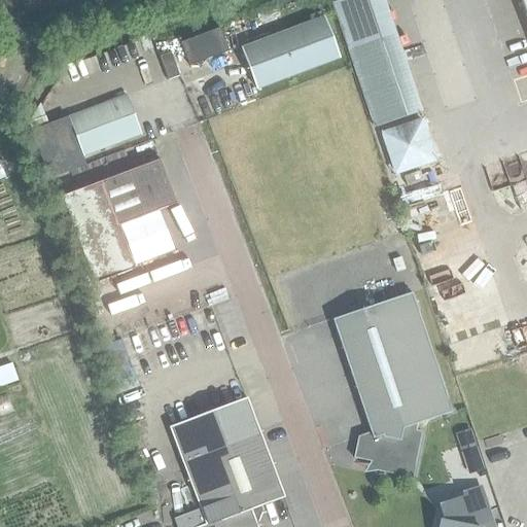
[(385,0),(332,0),(370,127),(418,113),(385,0)]
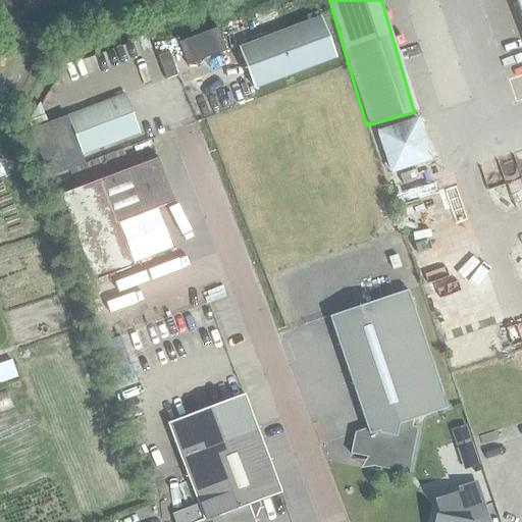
[(335,55),(321,17),(239,48),(253,86),(335,55)]
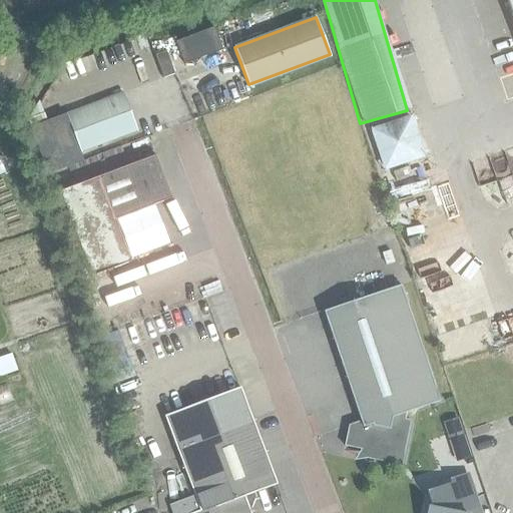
[(212,28),(175,42),(184,65),(221,51),(212,28)]
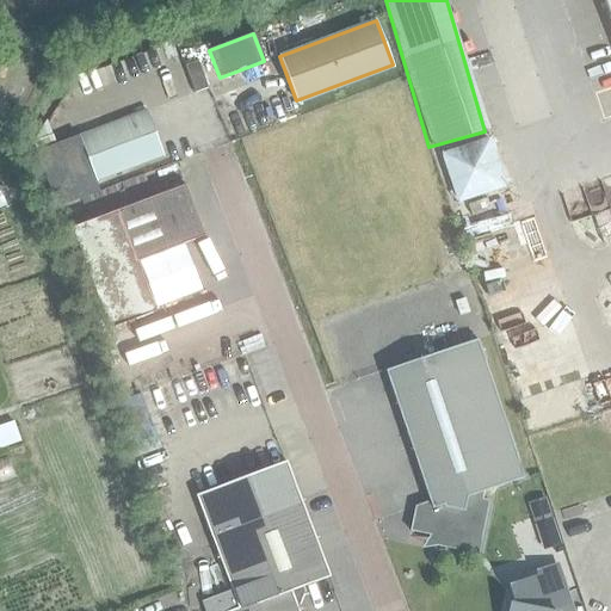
[(146,109),(78,134),(96,179),(162,154),(146,109)]
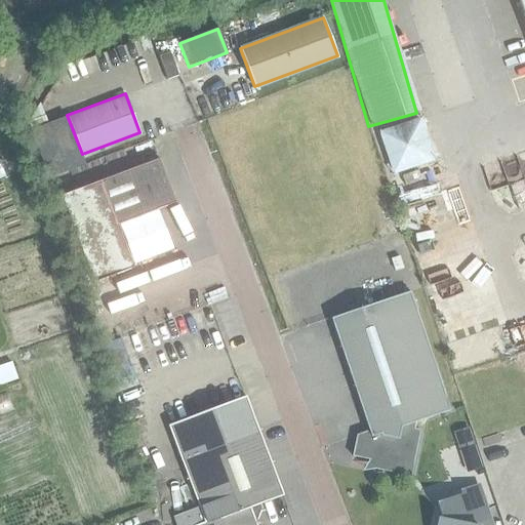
[(391,175),(434,160),(418,117),(375,132),(391,175)]
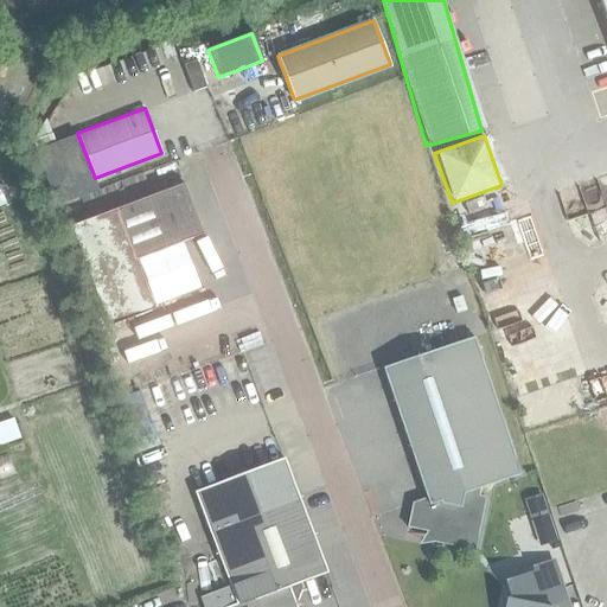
[(202,232),(183,183),(70,224),(80,248),(72,250),(80,269),(87,267),(108,325),(154,307),(135,257),(202,232)]
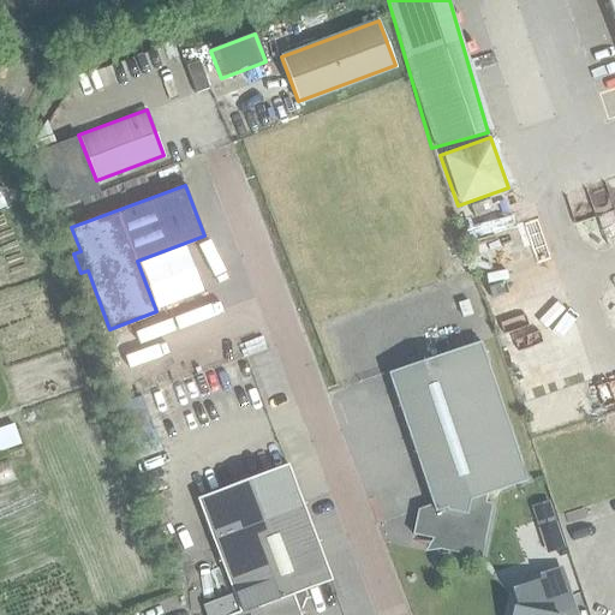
[(440,548),(481,556),(491,502),(484,501),(485,493),(526,479),(479,340),(387,371),(431,503),(417,508),(412,533),(442,539),(440,548)]
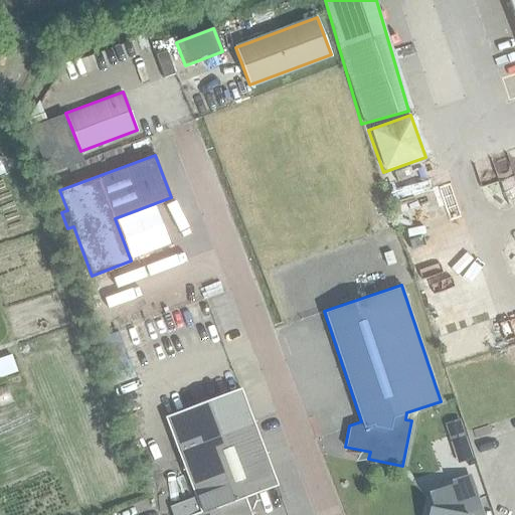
[(118,373),(139,365),(125,329),(104,337),(118,373)]
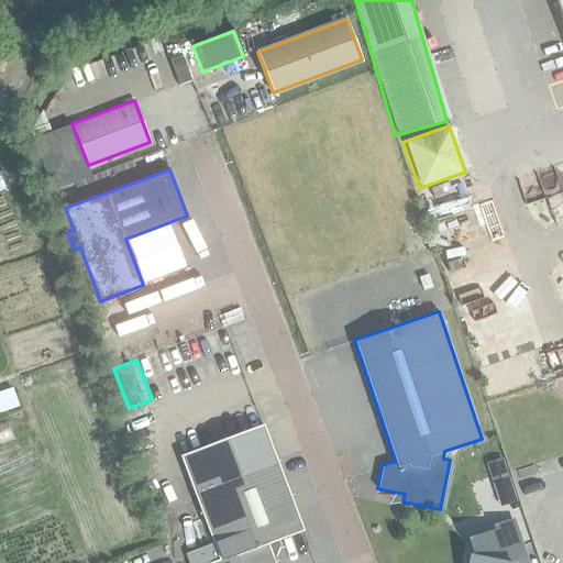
[(0,443),(12,440),(6,421),(0,422),(0,443)]
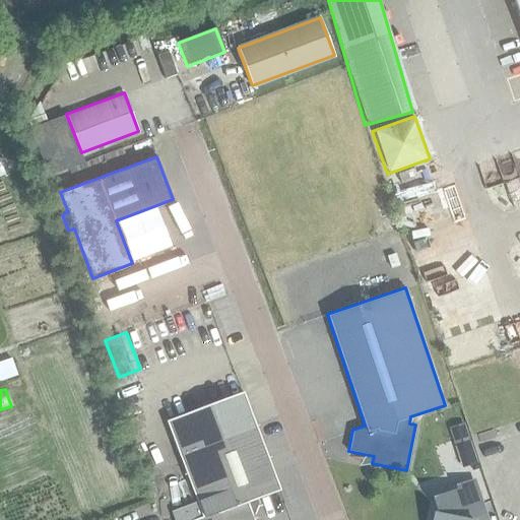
[(254,519),(250,508),(254,499),(279,489),(243,391),(167,420),(197,501),(171,510),(174,519),(254,519)]
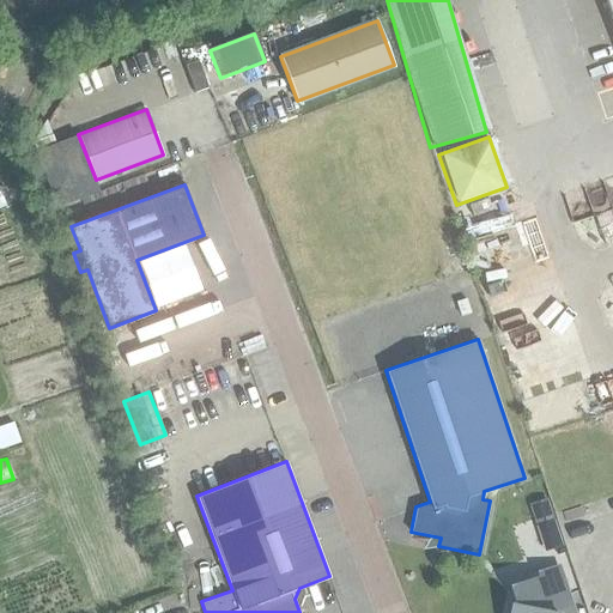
[(546,499),(528,505),(532,516),(550,510),(546,499)]
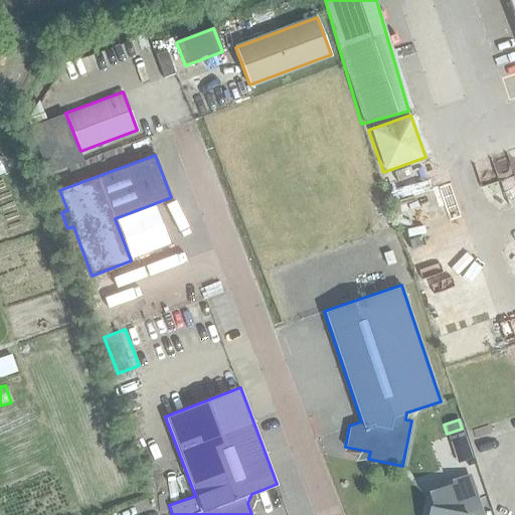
[(435,509),(430,508),(427,514),(466,514),(462,503),(476,498),(468,475),(453,480),(454,484),(430,493),(435,509)]
